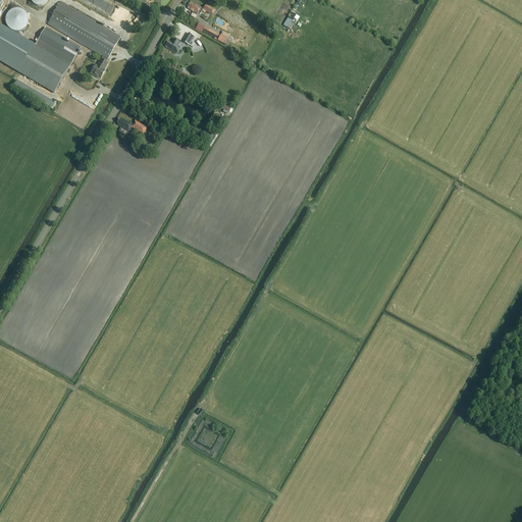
[(203,9),(201,8),(191,2),(188,7),(189,7),(188,9),(198,14),(198,13),(200,14),(201,14),(202,12),(205,13),(206,12),(211,15),(214,10),(206,5),(203,9)]
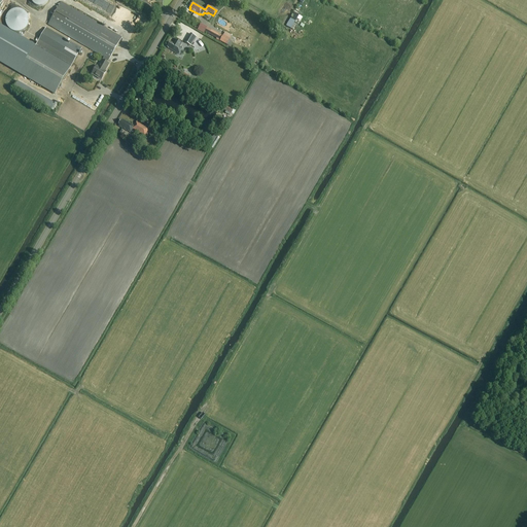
[(121,38),(62,3),(48,26),(104,58),(103,61),(102,61),(96,71),(94,70),(92,74),(97,78),(100,79),(101,80),(106,72),(105,72),(109,65),(107,64),(108,61),(109,61),(121,38)]
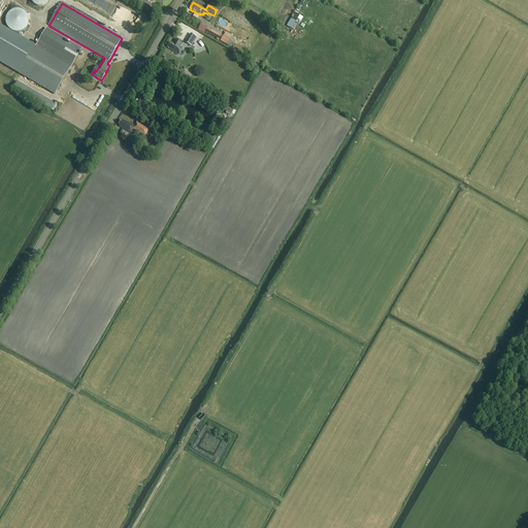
[(287,26),(292,29),(299,15),(295,12),(287,26)]
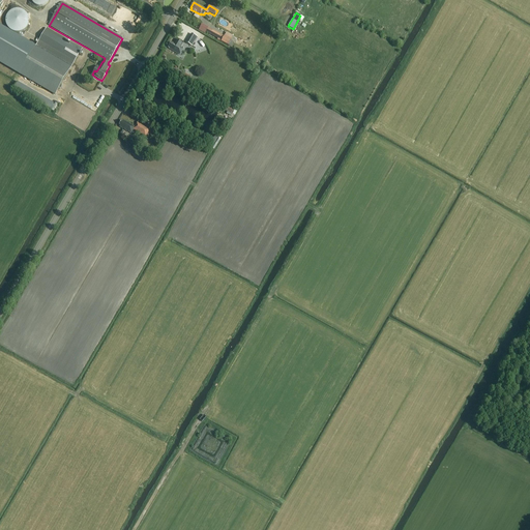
[(0,65),(16,75),(54,97),(81,52),(82,49),(70,42),(69,46),(65,42),(66,39),(47,28),(45,31),(35,48),(0,26),(0,65)]
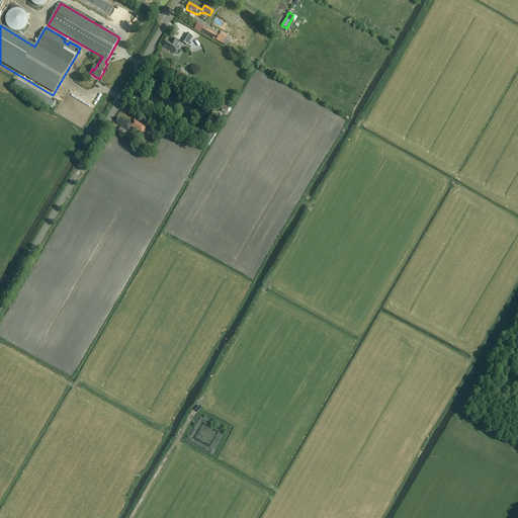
[(204,27),(201,31),(209,35),(213,37),(212,38),(216,40),(223,45),(226,46),(228,41),(226,39),(228,35),(222,31),(219,35),(204,27)]
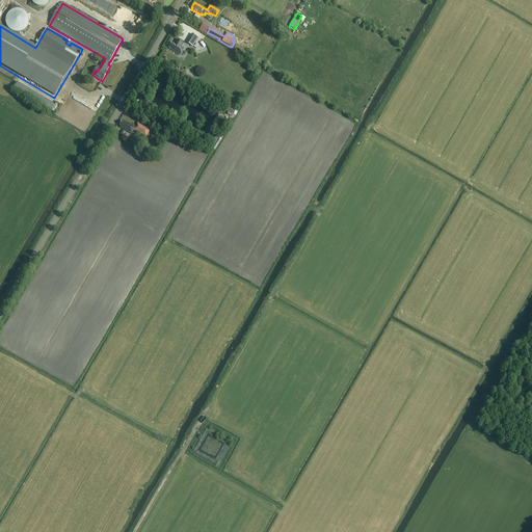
[(212,40),(213,37),(206,33),(205,35),(195,31),(194,33),(214,44),(215,42),(212,40)]
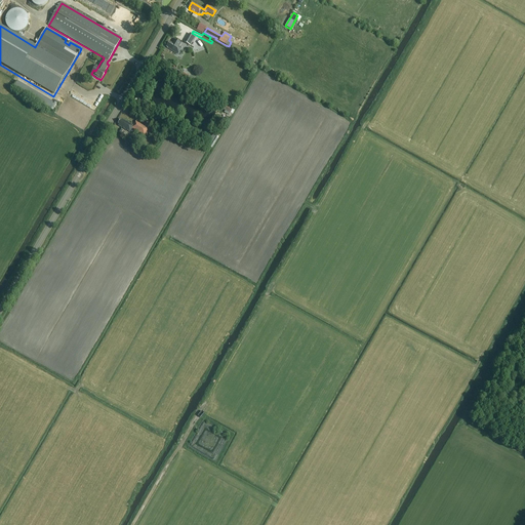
[(190,46),(195,37),(190,34),(185,43),(190,46)]
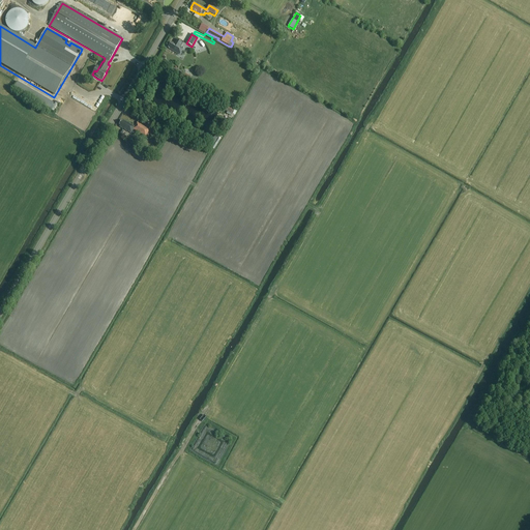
[(171,42),(168,48),(169,49),(180,56),(184,49),(181,48),(183,43),(177,40),(174,45),(171,42)]
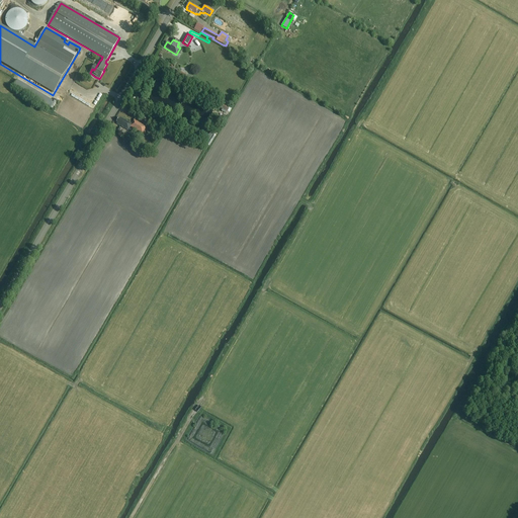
[(226,111),(228,112),(230,108),(222,103),(220,107),(223,109),(222,111),(225,113),(226,111)]
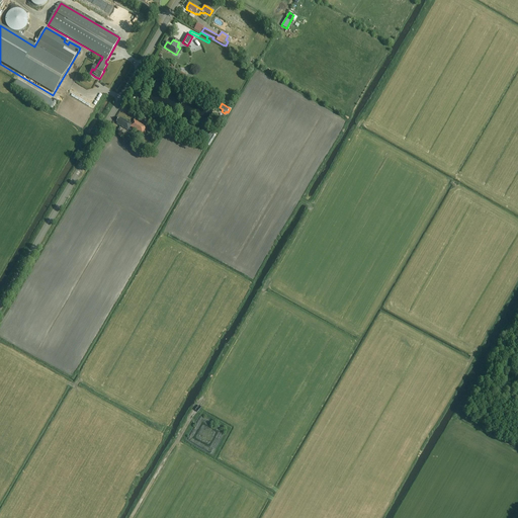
[(132,124),(120,118),(119,119),(118,118),(116,122),(117,122),(117,124),(128,131),(131,126),(142,134),(146,127),(134,120),(132,124)]
